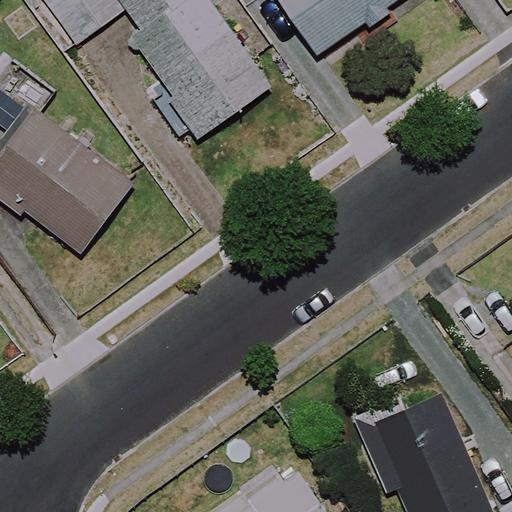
[(274,90),(211,0),(28,0),(64,51),(121,11),(172,85),(160,93),(195,144),(274,90)]
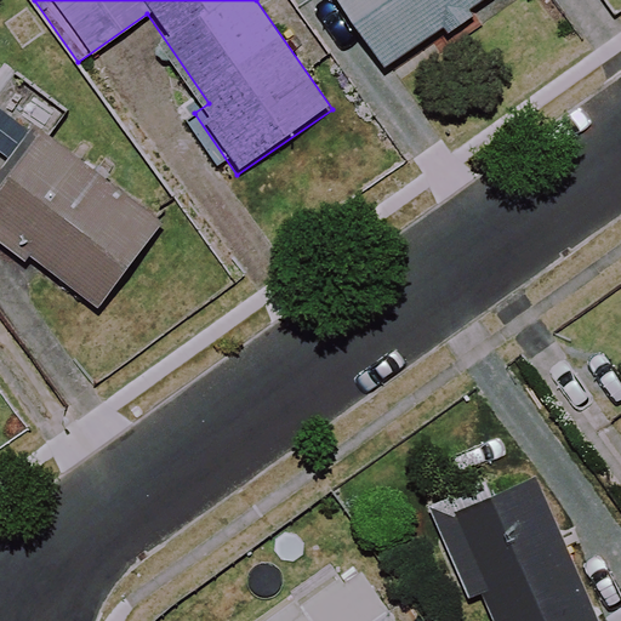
[(490,0),(322,0),(369,75),(490,0)]
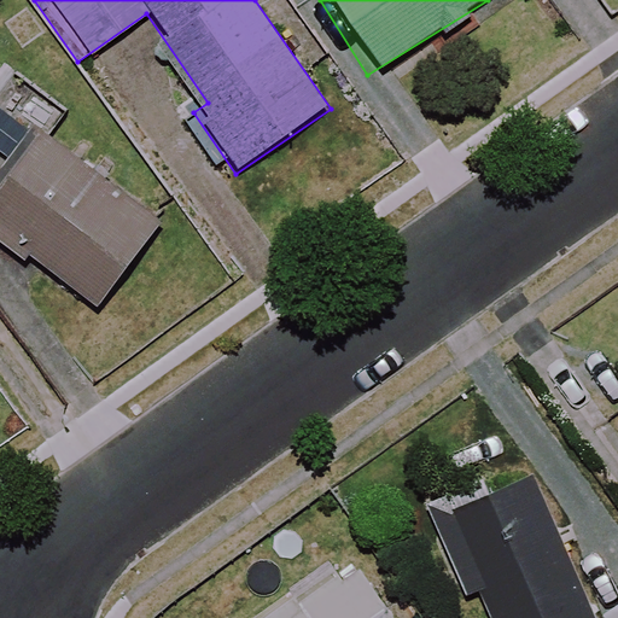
[(68,112),(42,92),(18,123),(28,132),(0,167),(0,239),(92,310),(157,227),(46,141),(68,112)]
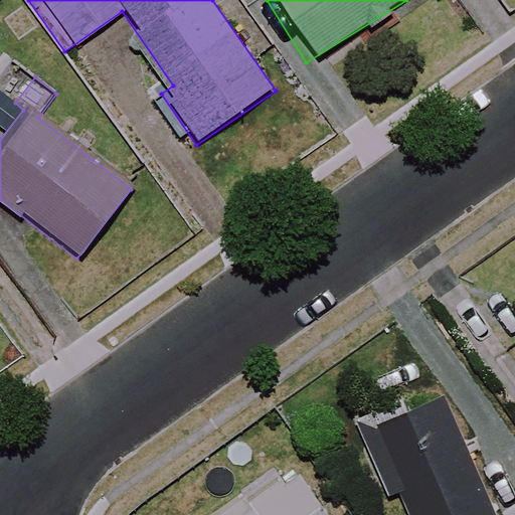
[(496,514),(443,394),(359,432),(387,494),(397,490),(407,514),(496,514)]
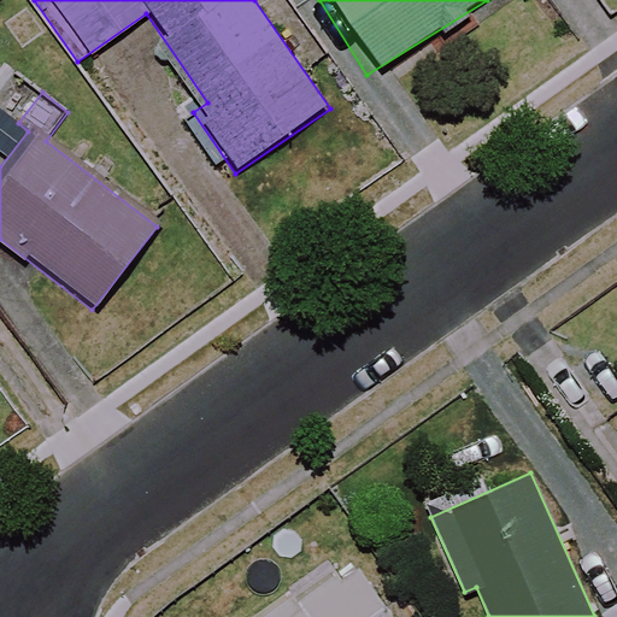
[(397,616),(358,558),(268,616),(397,616)]
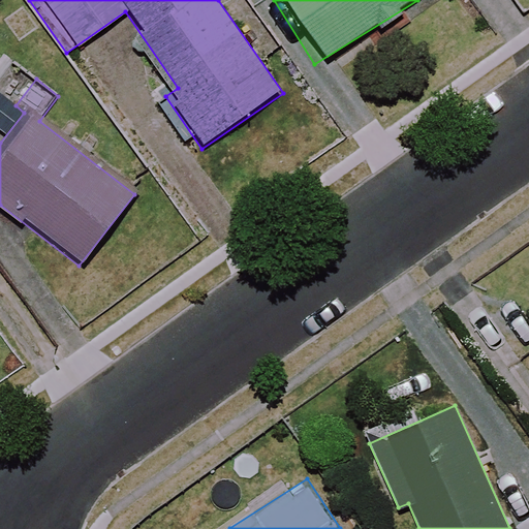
[(528,528),(528,517),(518,526),(520,528),(528,528)]
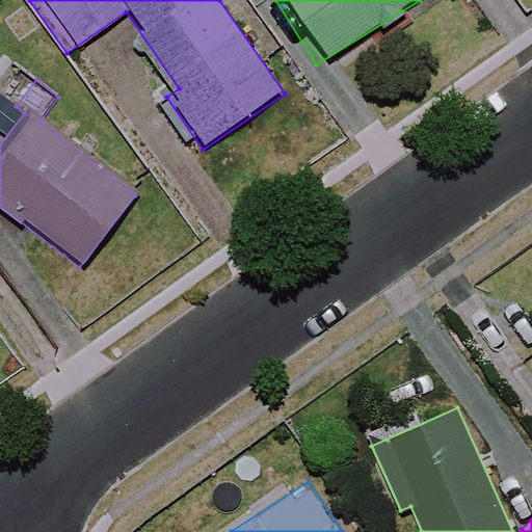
All buildings are outlined.
